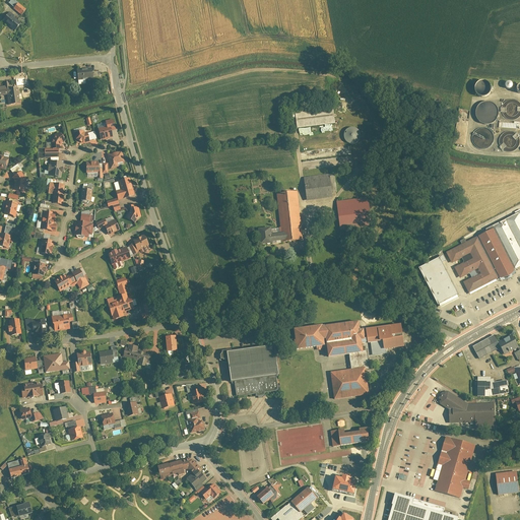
[(10,10),(17,16),(28,3),(25,0),(9,0),(6,4),(11,8),(10,10)]
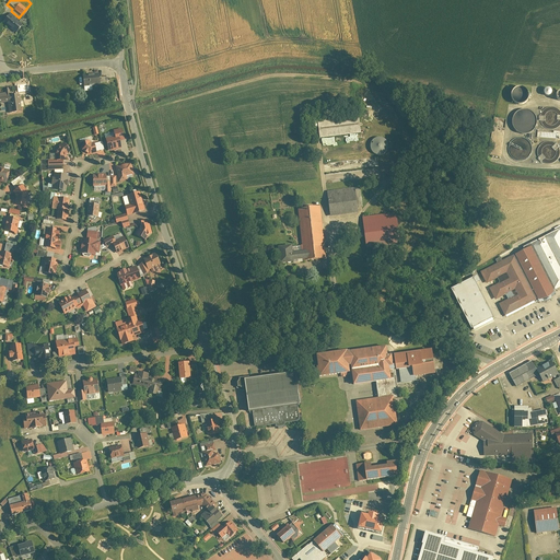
[(8,12),(0,21),(0,22),(15,34),(24,24),(8,12)]
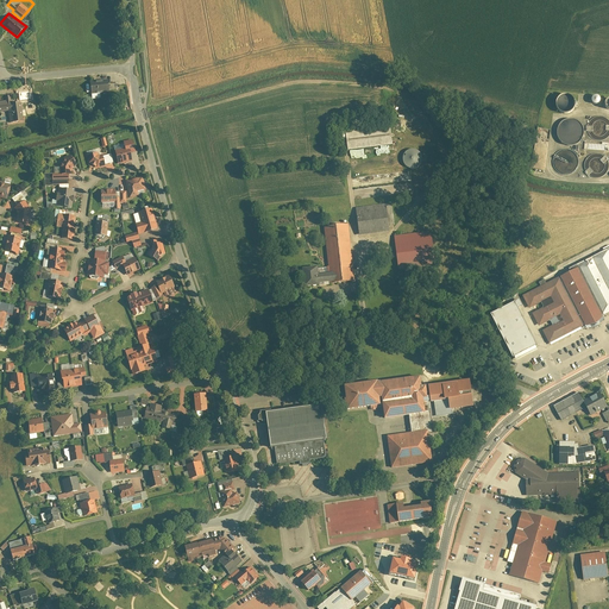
[(106,80),(87,82),(88,95),(107,94),(106,80)]
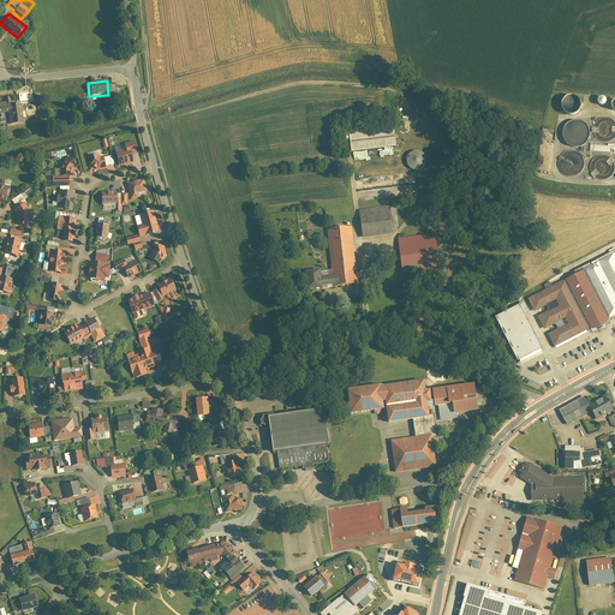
[(566,115),(569,117),(572,117),(575,115),(578,113),(580,111),(580,108),(580,105),(579,101),(575,97),(572,96),(569,96),(566,97),(562,100),(561,103),(560,107),(561,109),(563,113),(566,115)]
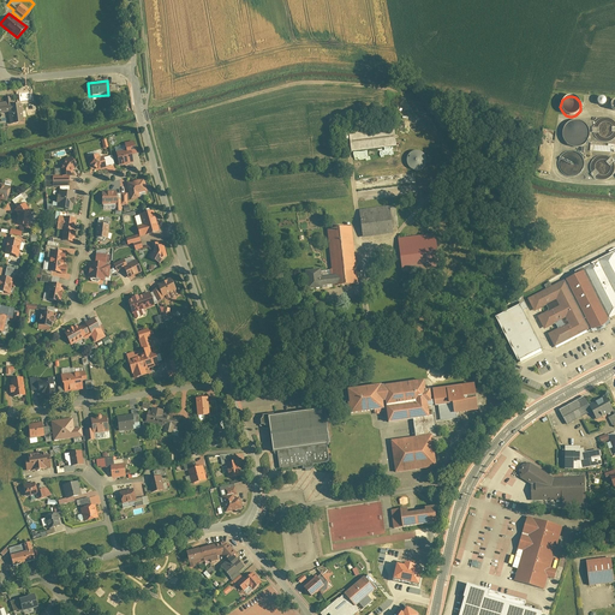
[(0,113),(5,113),(6,124),(27,123),(24,103),(12,105),(11,97),(0,97),(0,113)]
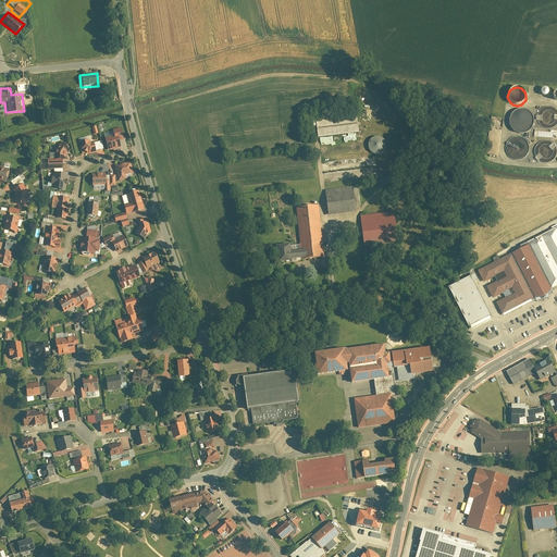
[(542,127),(546,130),(551,130),(555,128),(556,125),(556,110),(553,108),(549,107),(545,108),(540,111),(537,115),(537,121),(539,124),(540,125),(542,127)]
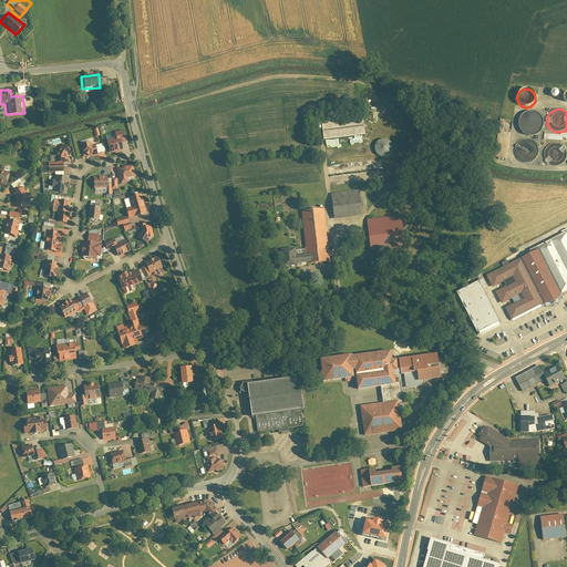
[(523,135),(527,137),(532,137),(535,136),(540,132),(543,129),(543,124),(542,120),(540,117),(537,114),(534,112),(529,112),(525,113),(521,116),(517,120),(517,125),(518,130),(519,133),(523,135)]
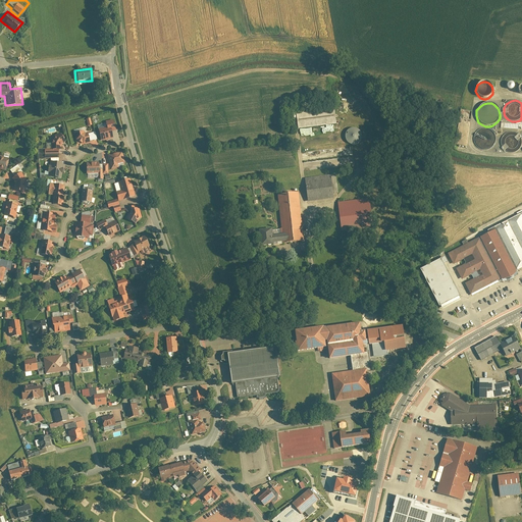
[(291,114),(293,129),(332,124),(330,109),(291,114)]
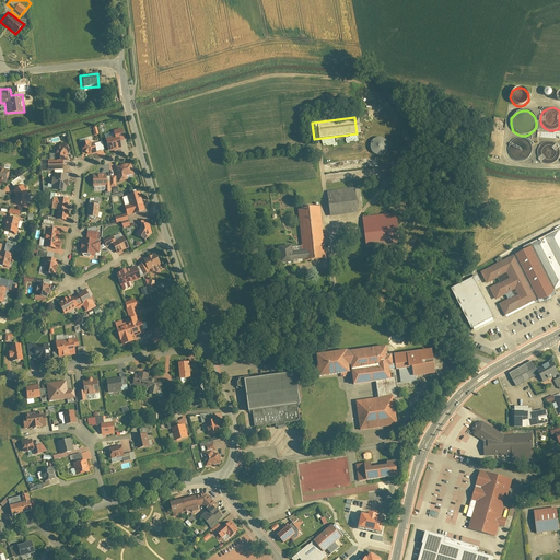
[(109,151),(120,148),(118,137),(106,140),(109,151)]
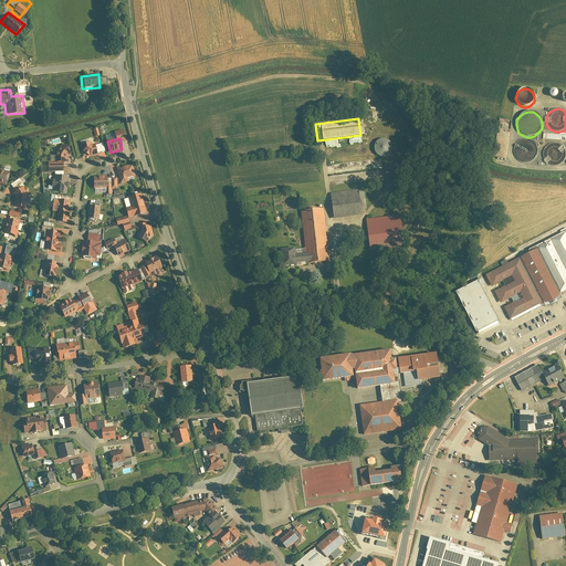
[(375,157),(378,158),(380,157),(383,156),(385,154),(386,150),(387,147),(385,143),(383,140),(380,139),(377,139),(374,139),(371,140),(369,144),(368,146),(368,150),(369,154),(371,156),(375,157)]
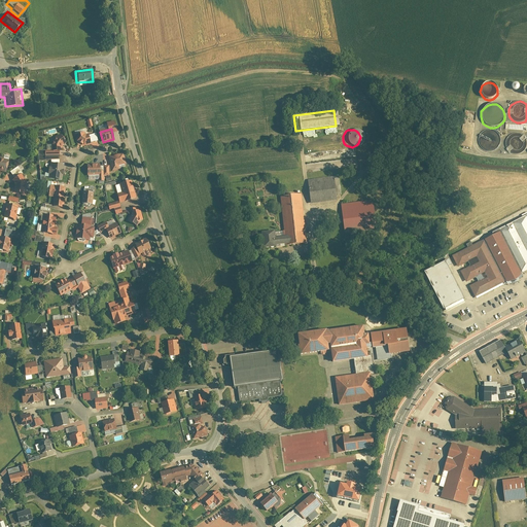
[(484,151),(487,153),(491,153),(495,152),(499,148),(501,144),(501,141),(501,137),(499,135),(497,132),(493,130),(490,130),(486,130),(481,133),(479,137),(478,142),(479,146),(481,149),(484,151)]
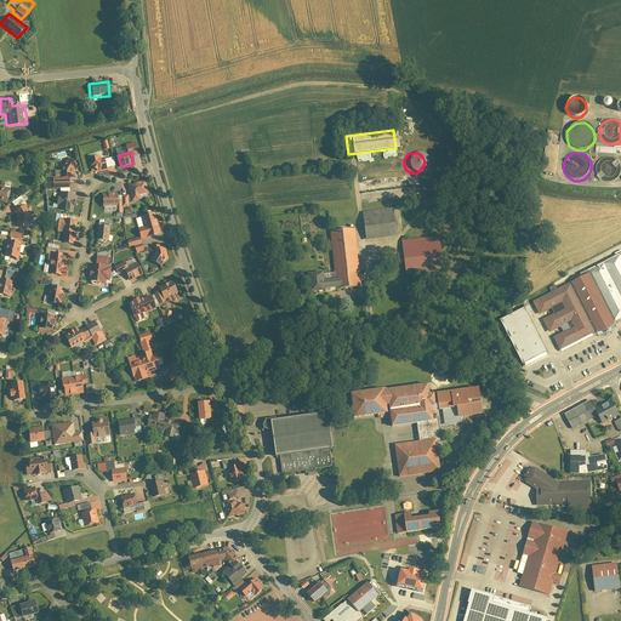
[(100,171),(107,169),(104,160),(102,160),(100,159),(100,158),(90,160),(91,166),(100,171)]
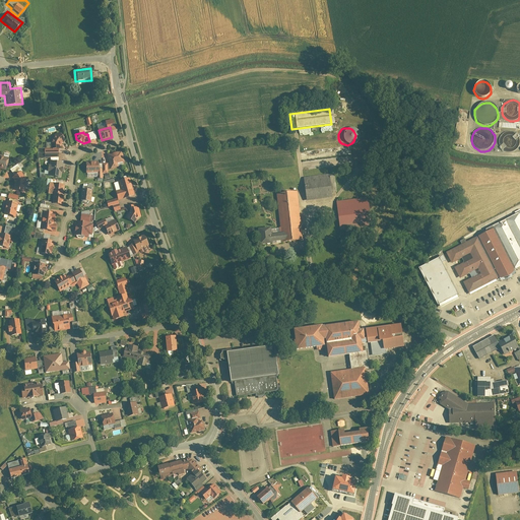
[(503,151),(507,153),(511,153),(515,152),(518,149),(519,146),(519,144),(519,141),(519,140),(519,138),(517,135),(513,133),(510,132),(506,133),(501,136),(499,140),(499,145),(500,148),(501,150),(503,151)]
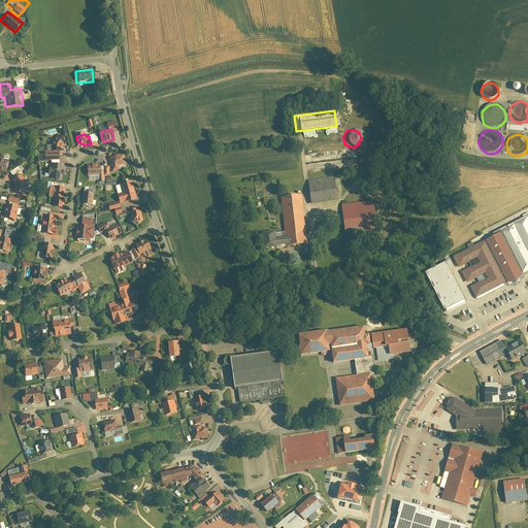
[(63,145),(65,144),(61,136),(55,139),(52,145),(52,152),(61,152),(61,149),(63,145)]
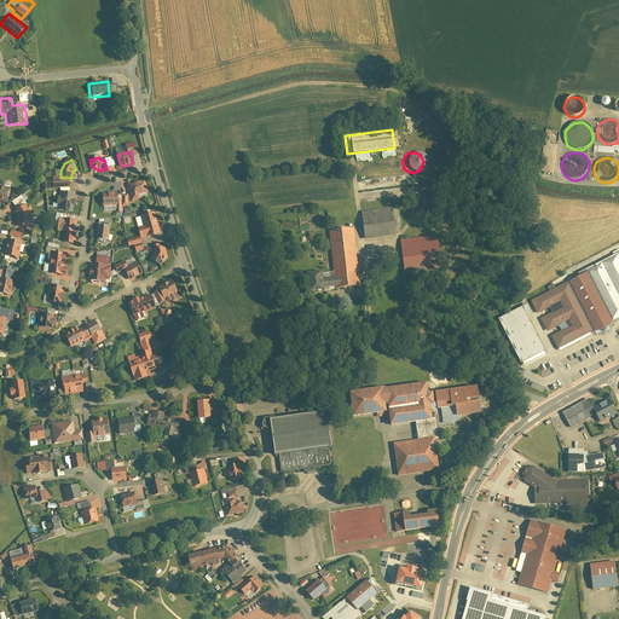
[(139,200),(138,195),(146,192),(144,183),(129,186),(133,201),(139,200)]
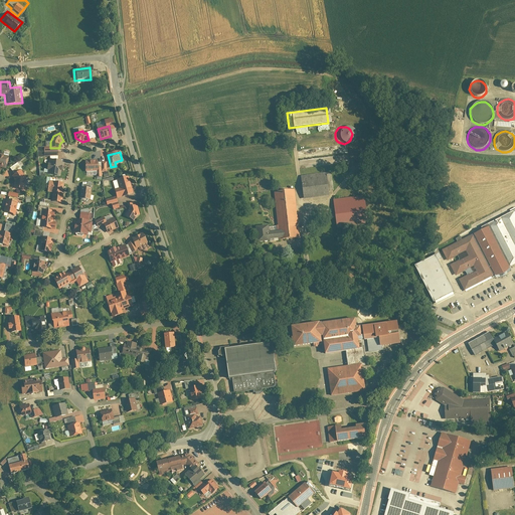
[(59,176),(61,162),(50,161),(50,165),(48,165),(48,170),(49,170),(49,174),(59,176)]
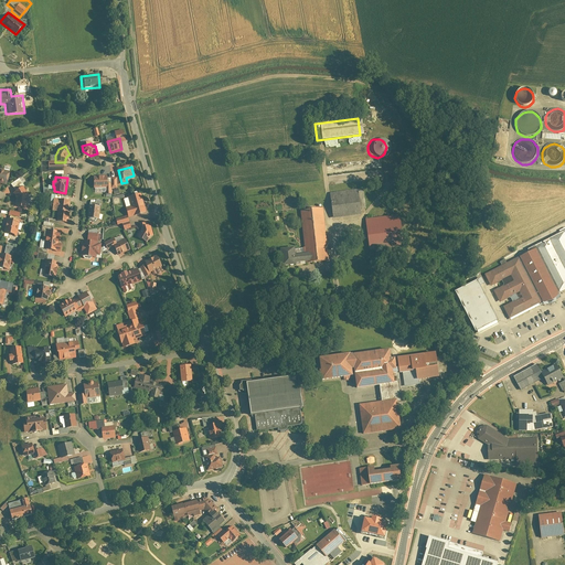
[(107,188),(106,178),(95,178),(95,182),(94,182),(95,189),(107,188)]
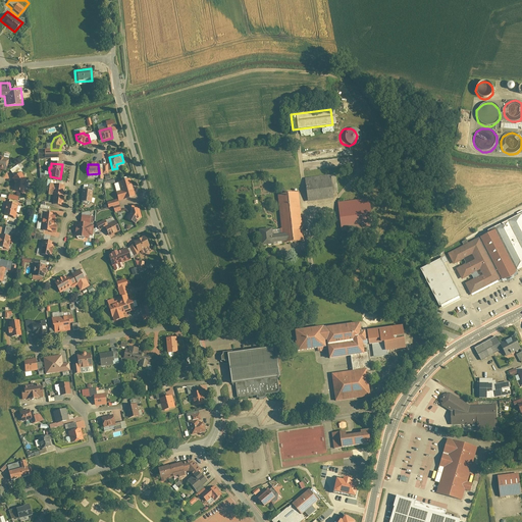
[(16,170),(8,175),(12,184),(10,189),(20,192),(23,177),(16,170)]
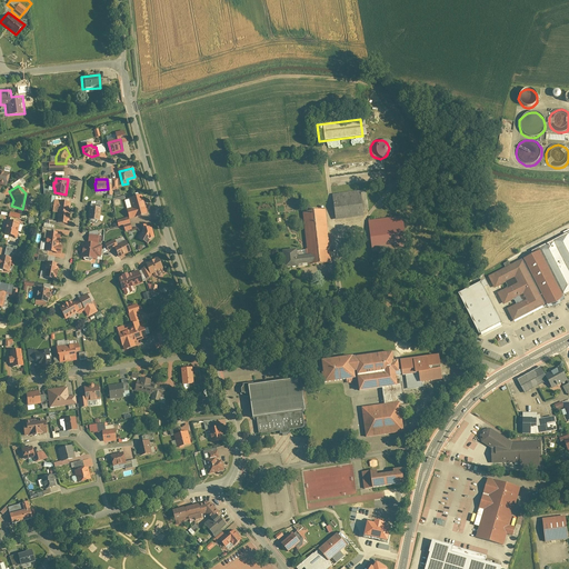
[(326,195),(330,221),(358,217),(357,211),(362,210),(359,190),(326,195)]
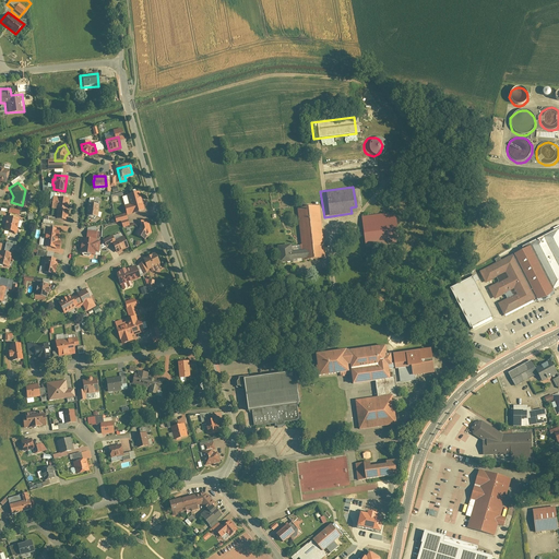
[(122,198),(127,215),(143,211),(139,193),(122,198)]
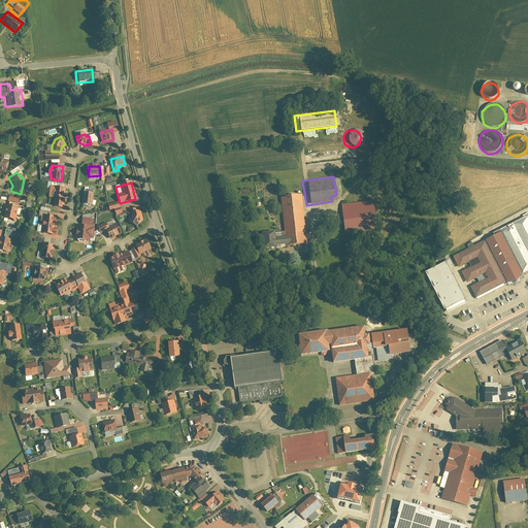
[(61,196),(62,186),(51,185),(50,195),(61,196)]
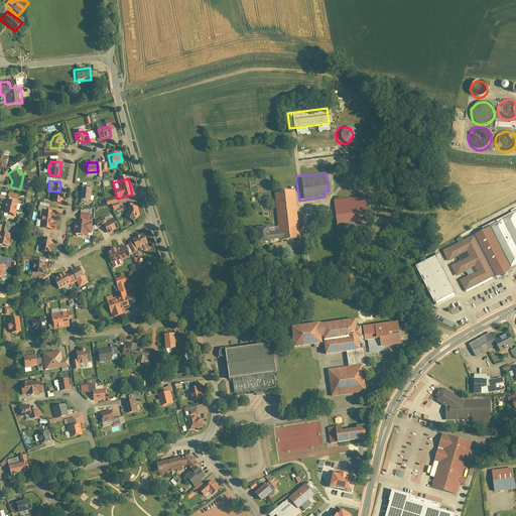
[(88,201),(90,201),(91,186),(83,185),(81,200),(82,200),(82,201),(88,203),(88,201)]
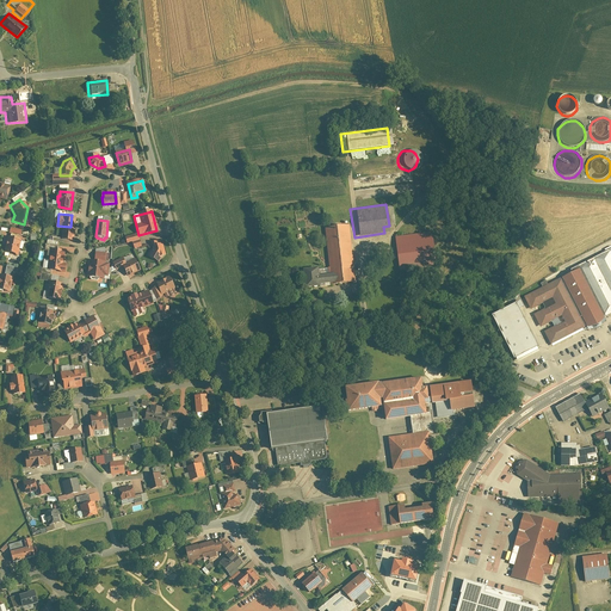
[(2,233),(0,245),(0,250),(13,253),(18,228),(6,226),(5,233),(2,233)]
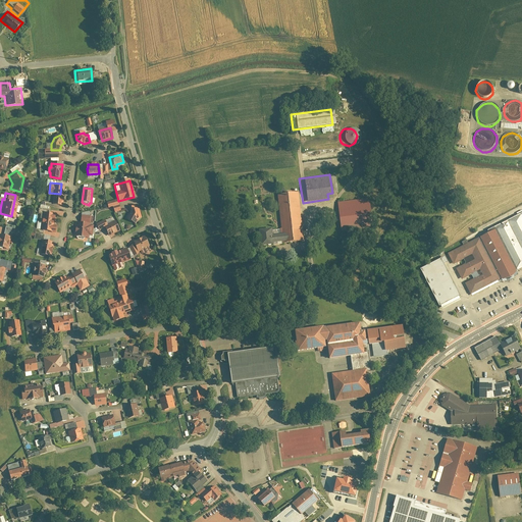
[(59,204),(60,194),(49,193),(48,203),(59,204)]
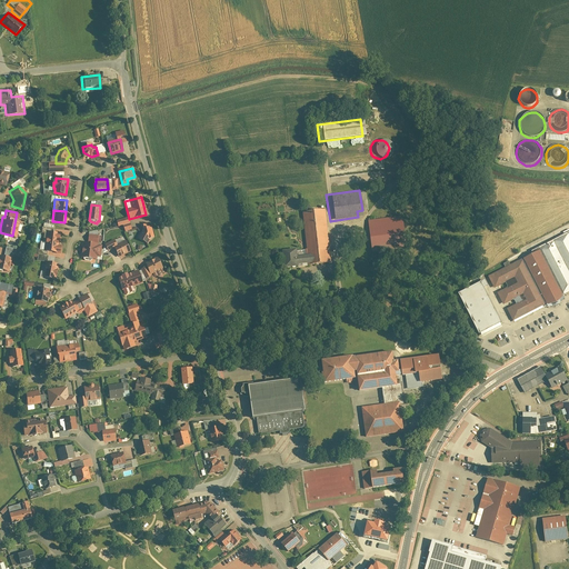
[(292,250),(277,251),(278,270),(292,269),(292,266),(321,263),(318,211),(298,213),(301,256),(293,257),(292,250)]
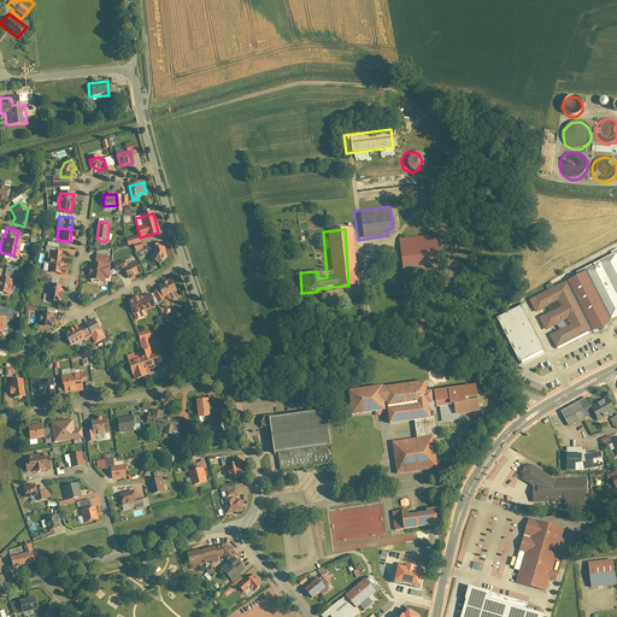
[(433,234),(394,239),(399,272),(433,268),(430,254),(435,254),(433,234)]
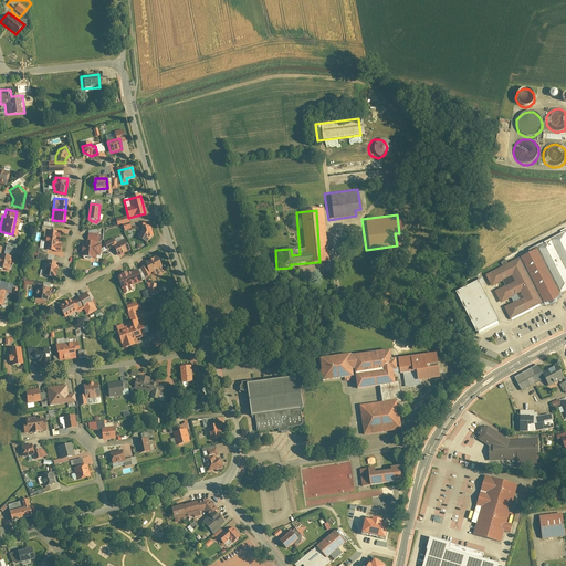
[(124,231),(130,229),(126,217),(115,221),(117,227),(121,224),(124,231)]
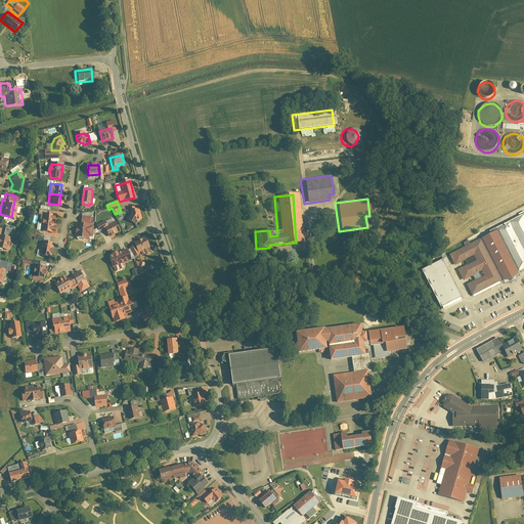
[(127,213),(123,218),(133,224),(140,215),(136,205),(124,207),(127,213)]
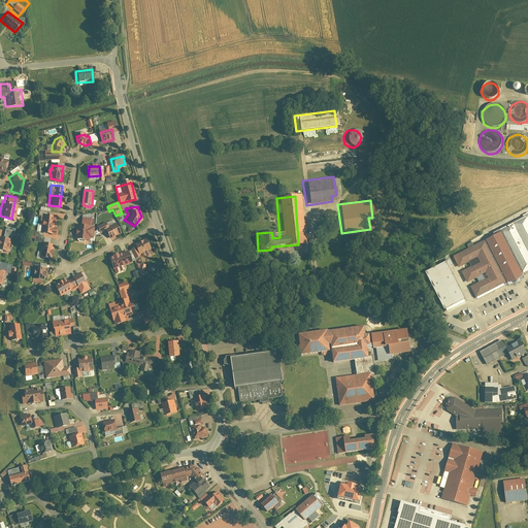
[(32,231),(37,232),(53,234),(55,225),(51,224),(52,215),(39,212),(37,222),(34,222),(32,231)]
